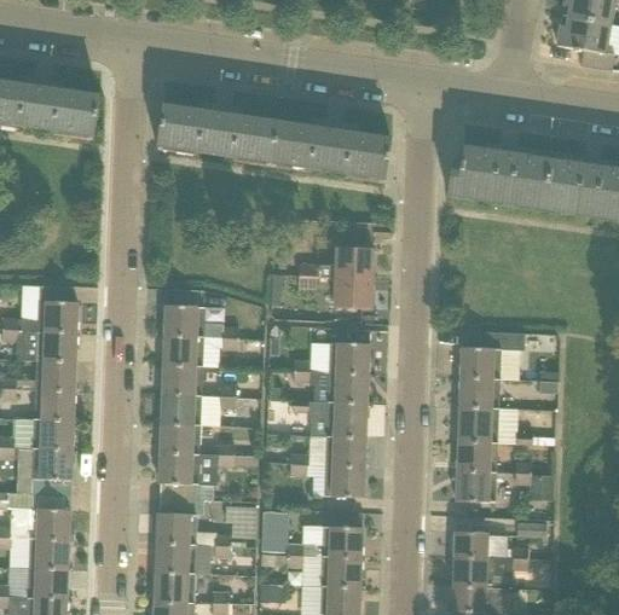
[(611,22),(614,0),(565,0),(563,13),(611,22)]
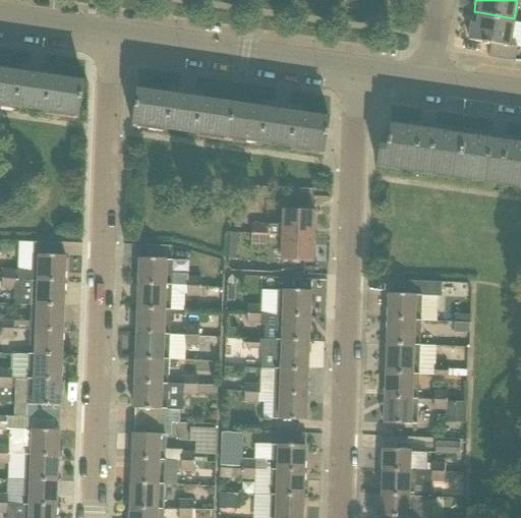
[(520,40),(520,19),(514,18),(474,11),(469,38),(490,42),(488,54),(515,59),(517,45),(520,46),(520,40)]
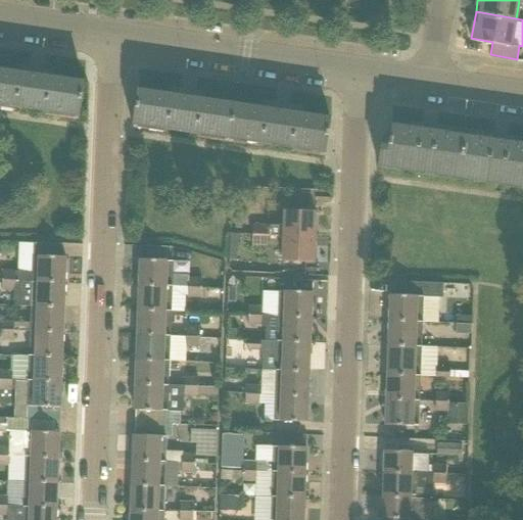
[(84,81),(55,77),(0,67),(0,105),(79,117),(84,81)]
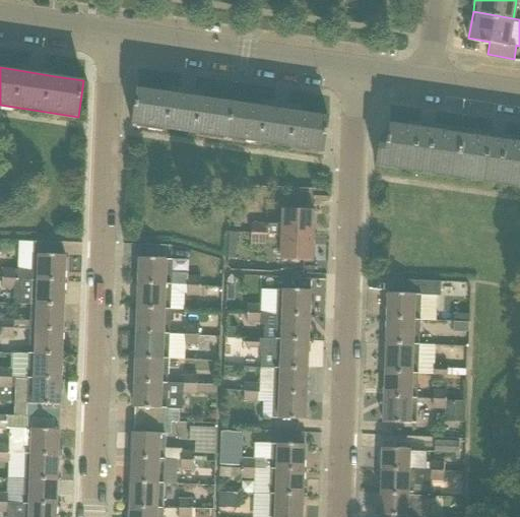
[(233,102),(167,92),(138,88),(132,125),(228,139),(233,102)]
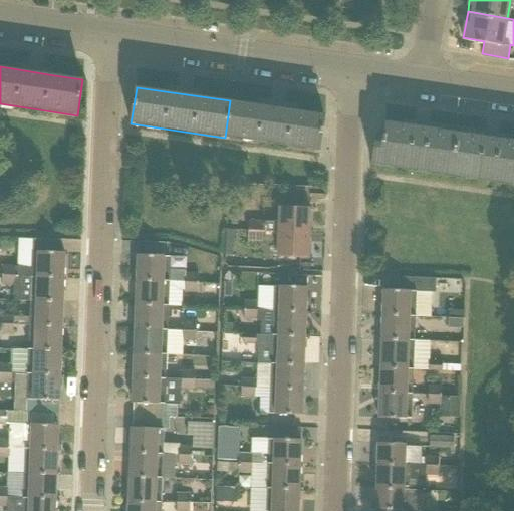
[(324,114),(295,110),(230,100),(225,138),(319,151),(324,114)]
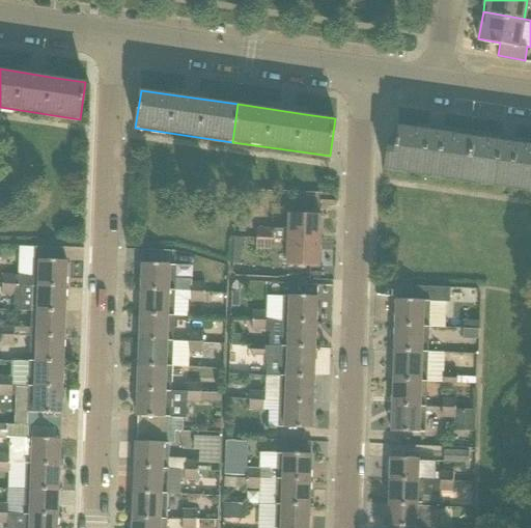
[(397,138),(396,138),(394,147),(387,146),(385,167),(465,179),(471,137),(399,127),(397,138)]
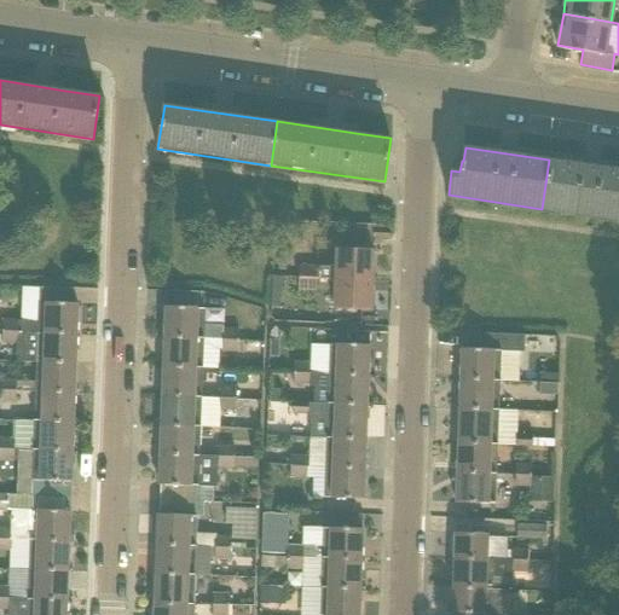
[(618,169),(615,169),(549,160),(542,209),(585,216),(618,220),(618,169)]
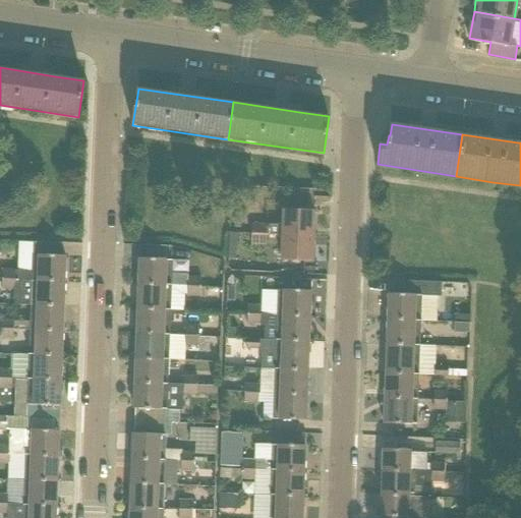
[(252,221),(252,232),(267,233),(282,233),(313,234),(314,209),(282,208),(282,223),(267,222),(267,221),(252,221)]
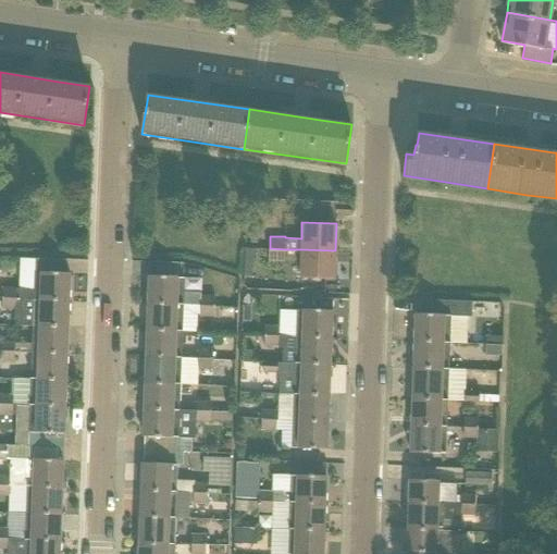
[(246,246),(245,259),(252,260),(254,246),(246,246)]
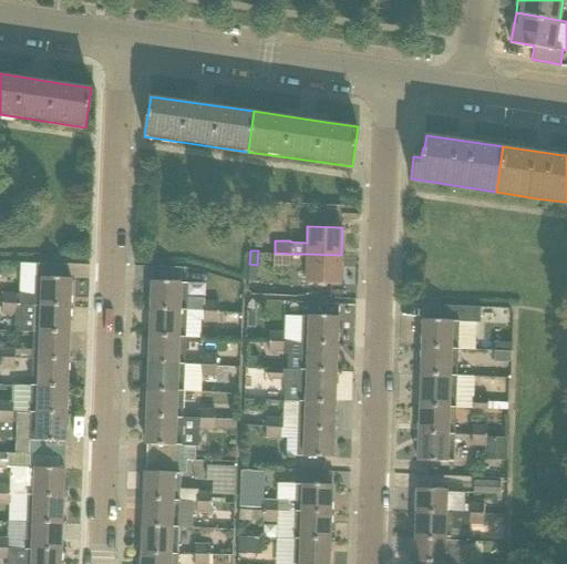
[(289,265),(290,254),(275,253),(275,265),(289,265)]
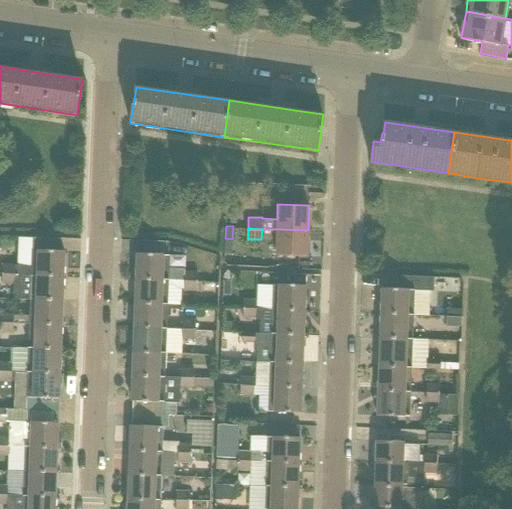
[(308,230),(277,229),(276,254),(307,255),(308,230)]
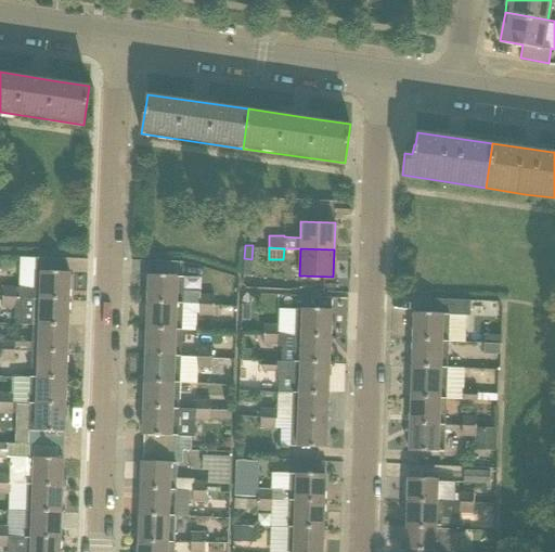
[(2,296),(69,297),(71,271),(35,269),(35,286),(16,286),(3,286),(2,296)]
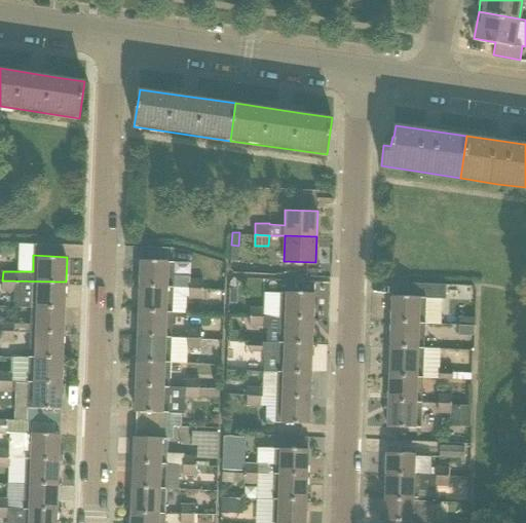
[(141,259),(140,285),(174,286),(189,287),(202,287),(203,278),(190,277),(190,274),(174,273),(175,260),(141,259)]
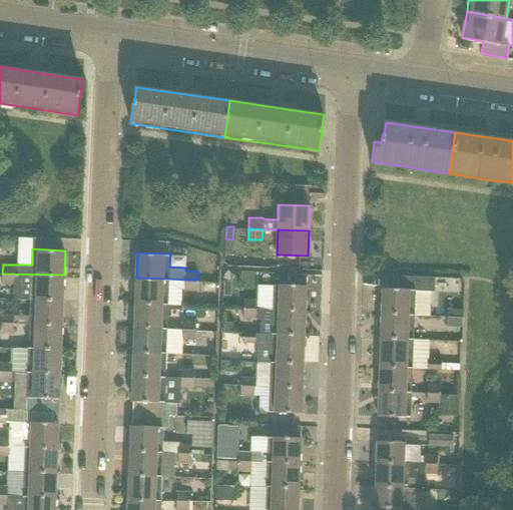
[(31,298),(63,300),(64,275),(2,274),(2,282),(14,283),(13,298),(31,299),(31,298)]
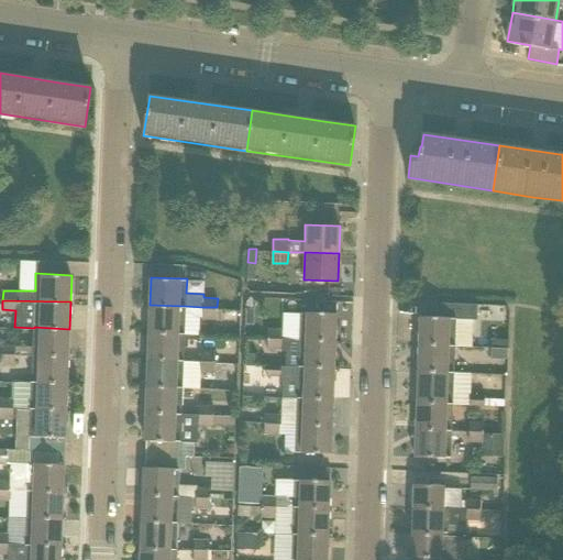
[(432,316),(420,316),(419,343),(454,344),(473,346),(473,344),(473,318),(476,318),(477,303),(432,300),(432,316)]
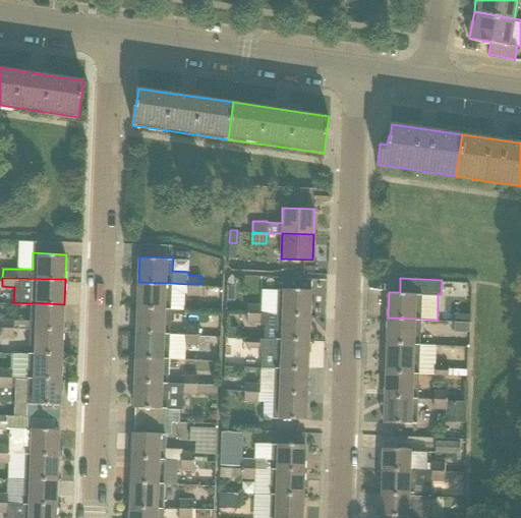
[(171,307),(171,293),(172,283),(138,282),(137,306),(171,307)]
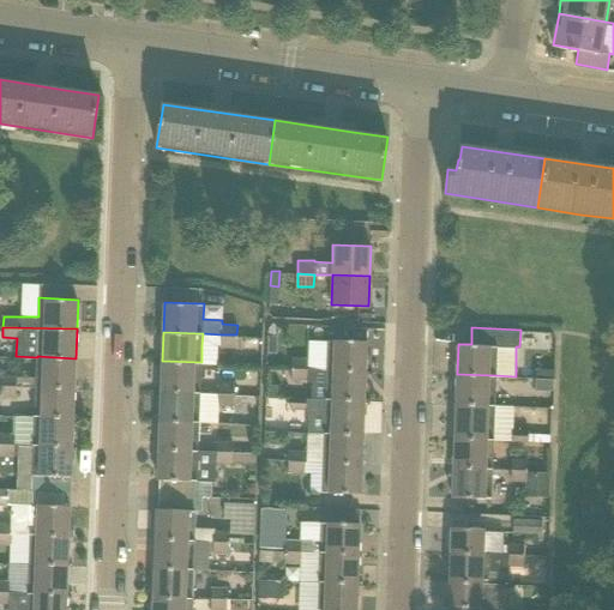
[(236,346),(236,334),(221,334),(221,345),(236,346)]
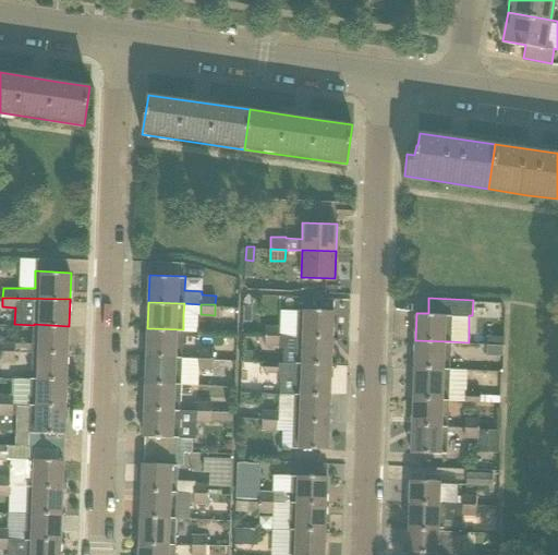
[(296,309),(295,336),(332,337),(334,310),(296,309)]
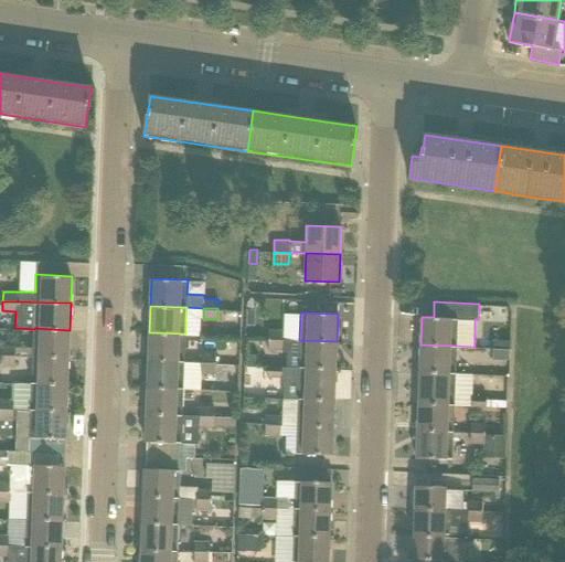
[(33,356),(68,357),(70,330),(34,328),(34,329),(33,356)]
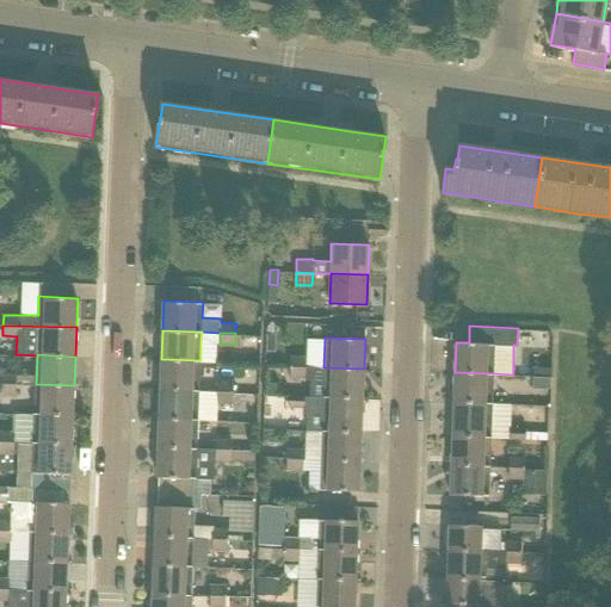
[(306,355),(291,355),(291,357),(290,366),(306,366),(306,355)]
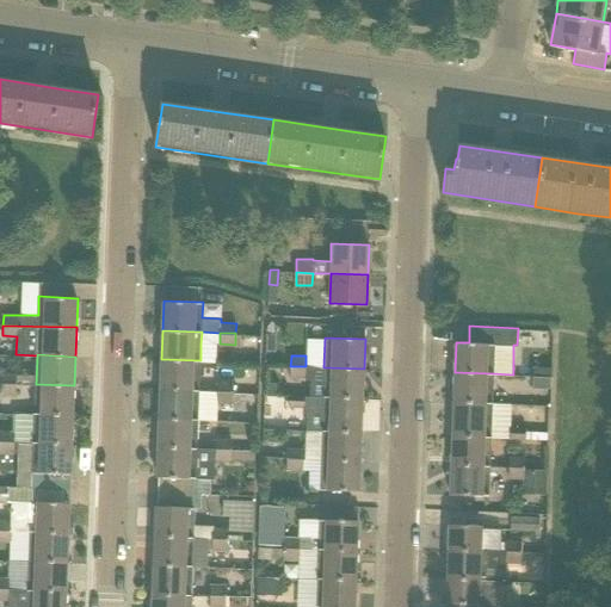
[(199,390),(199,378),(201,360),(161,359),(160,389),(199,390)]
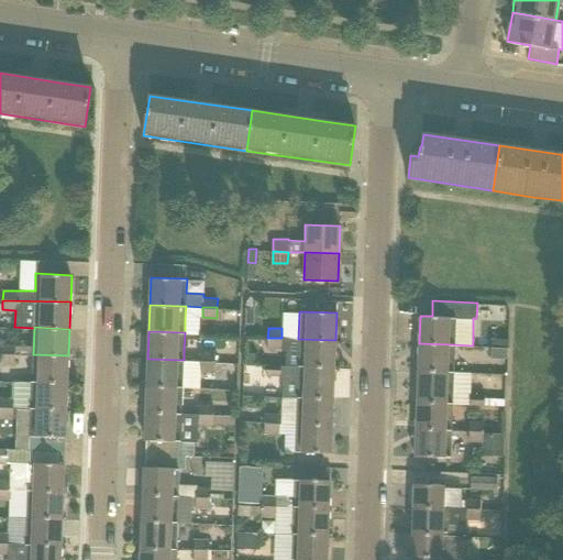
[(267,348),(282,349),(282,338),(267,338),(267,348)]
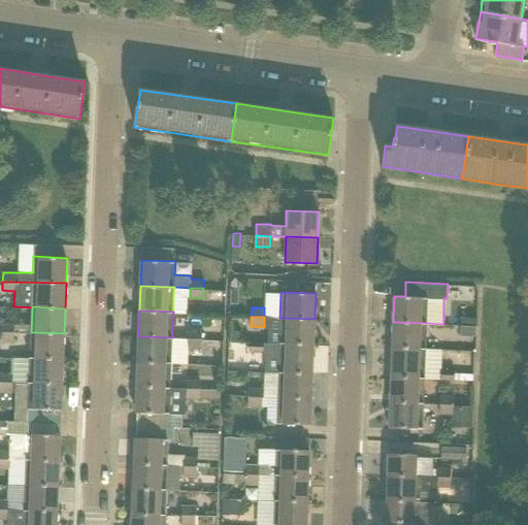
[(314,343),(315,319),(279,318),(278,342),(314,343)]
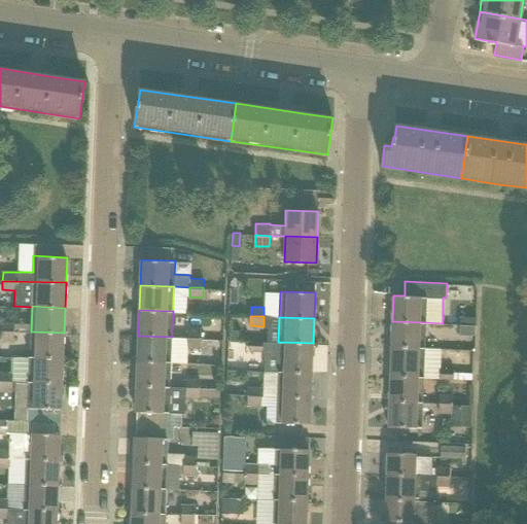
[(424,347),(425,322),(392,321),(391,346),(424,347)]
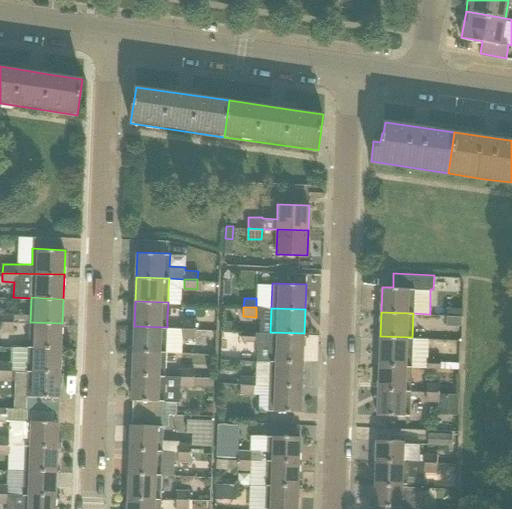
[(1,313),(0,321),(14,321),(14,313),(1,313)]
